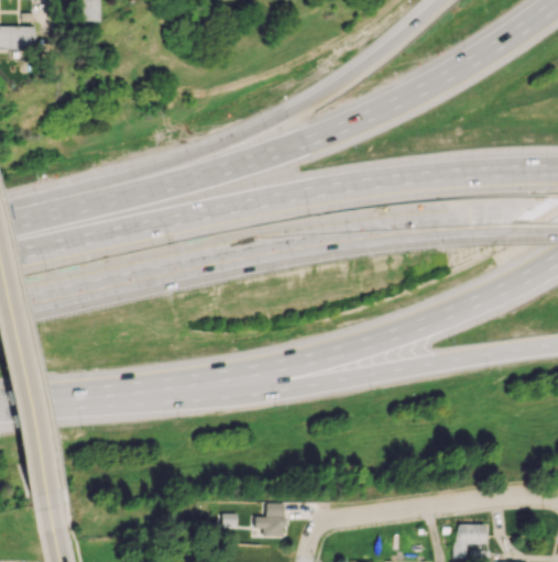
[(39,28),(37,28),(37,42),(50,42),(50,31),(52,31),(52,0),(39,0),(39,28)]
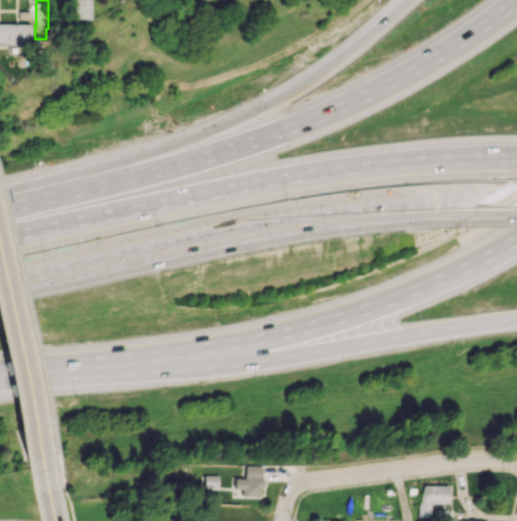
[(93,20),(93,0),(71,0),(72,20),(93,20)]
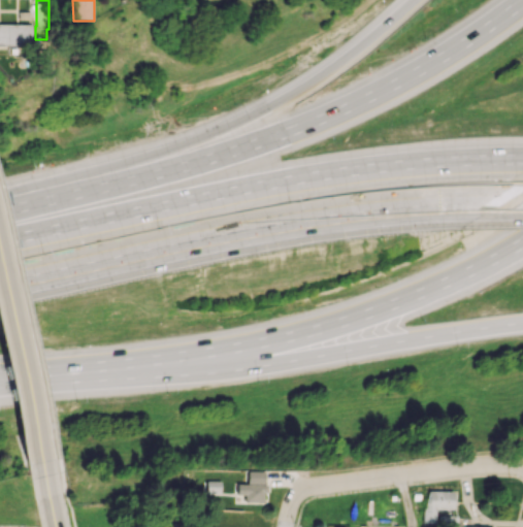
[(0,45),(35,46),(35,25),(0,24),(0,45)]
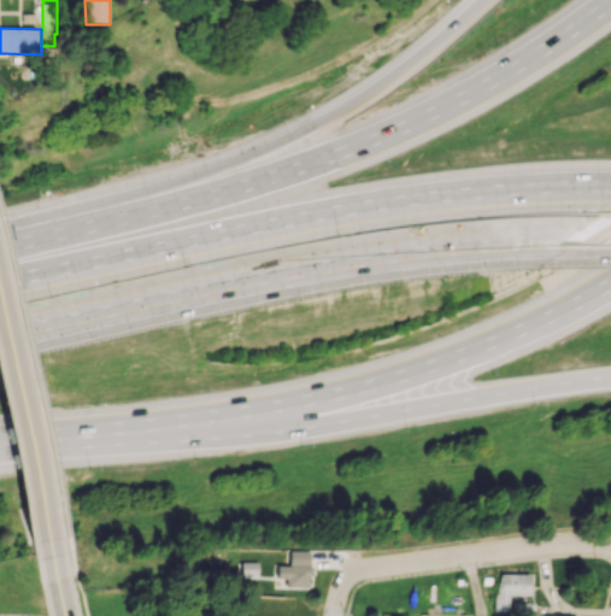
[(313,551),(292,552),(292,567),(280,567),(280,580),(289,580),(289,590),(311,588),(311,578),(315,578),(313,551)]
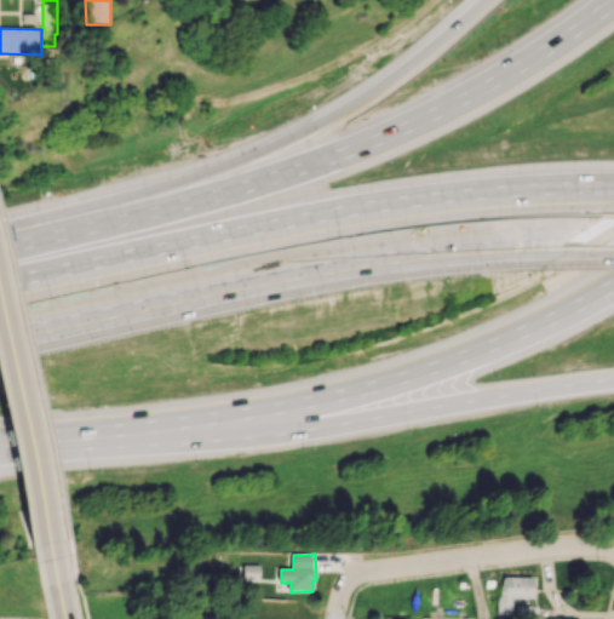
[(537,599),(537,579),(504,578),(503,615),(517,615),(517,599),(537,599)]
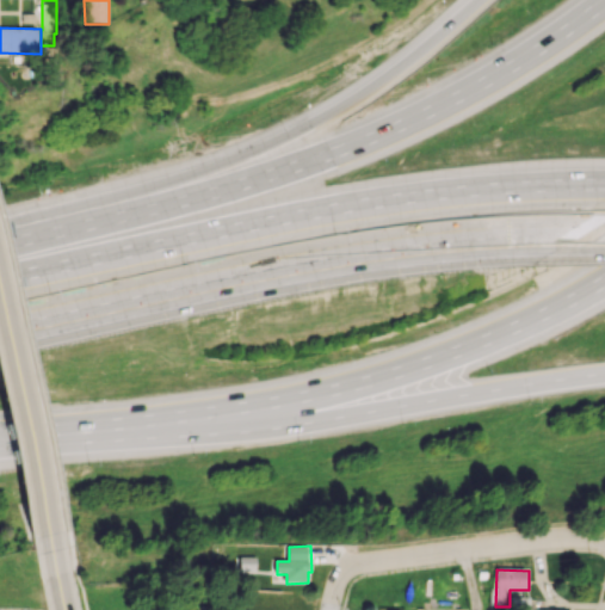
[(533,597),(514,597),(513,609),(533,609),(533,597)]
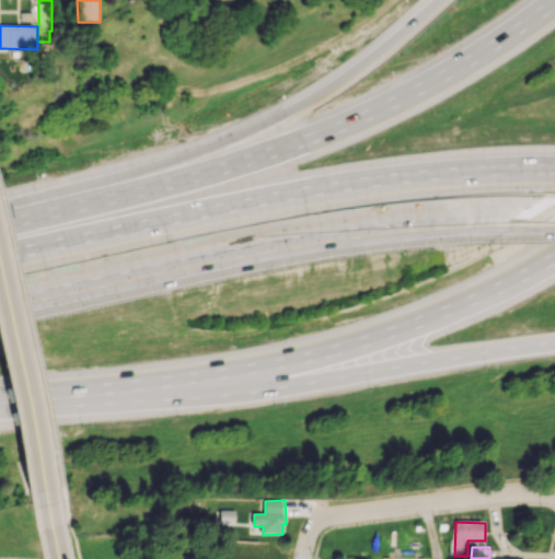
All buildings are outlined.
